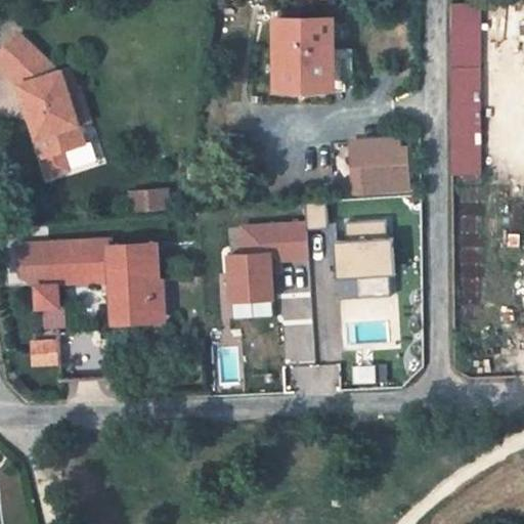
[(451,4),(452,174),(482,173),(480,4),(451,4)]
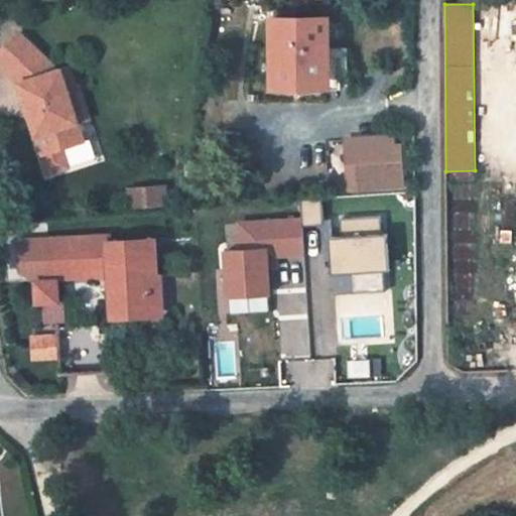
[(272,19),(272,89),(339,90),(339,59),(331,58),(331,19),(272,19)]
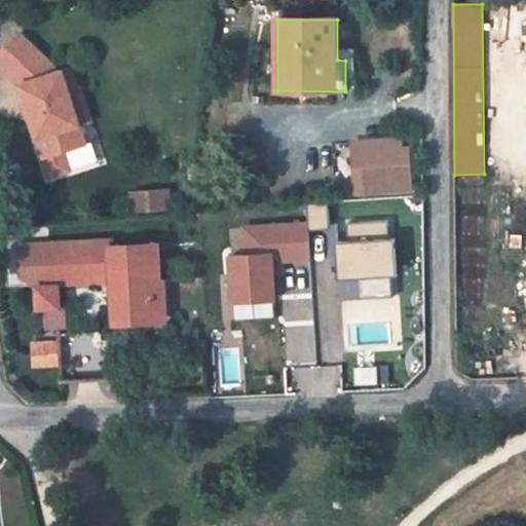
[(21,34),(0,54),(0,66),(25,91),(40,139),(82,126),(72,92),(79,90),(73,69),(60,73),(58,68),(21,34)]
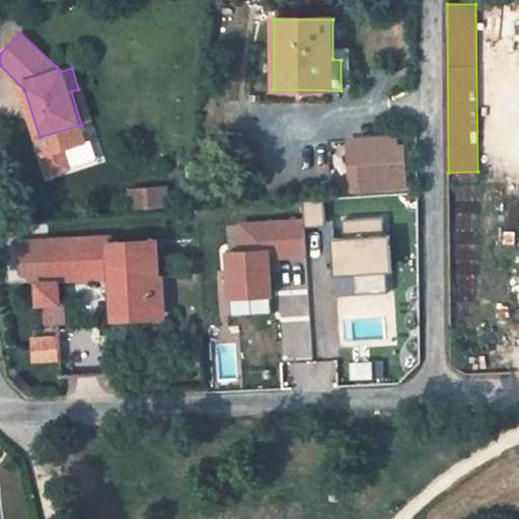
[(82,88),(78,89),(71,91),(81,125),(92,121),(82,88)]
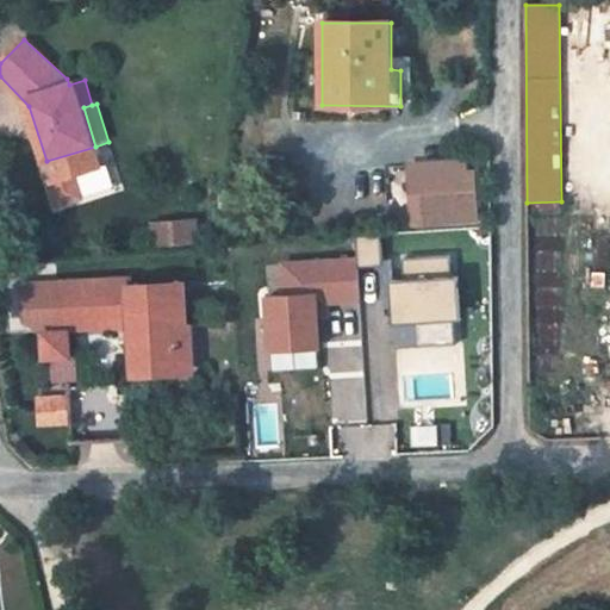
[(411,167),(411,179),(466,174),(465,163),(411,167)]
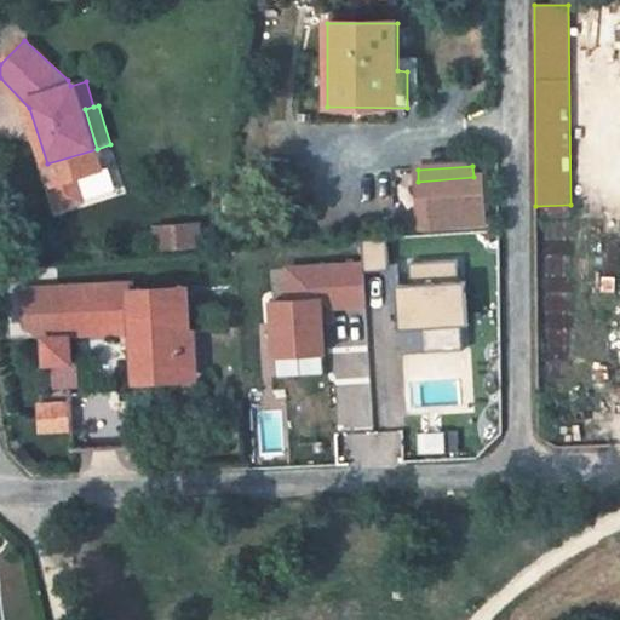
[(474,177),(418,182),(422,228),(486,223),(482,177),(474,177)]
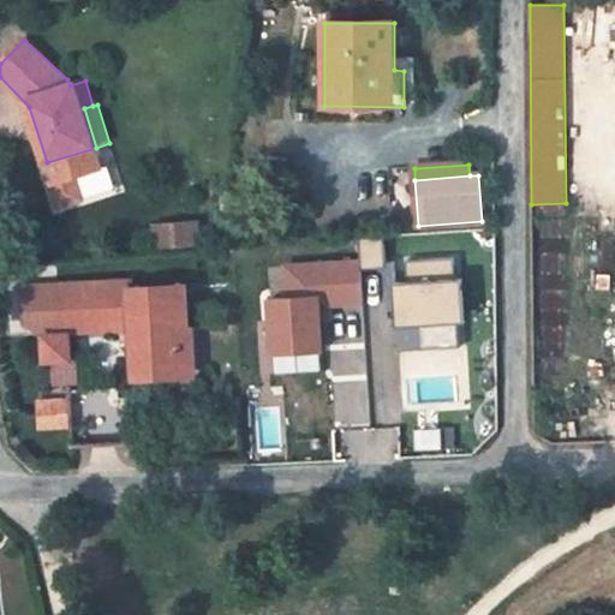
[(195,225),(156,227),(157,250),(196,248),(195,225)]
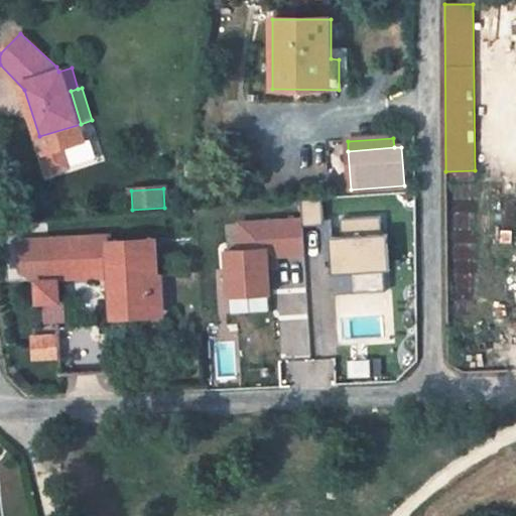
[(321,199),(301,199),(302,228),(321,225),(321,199)]
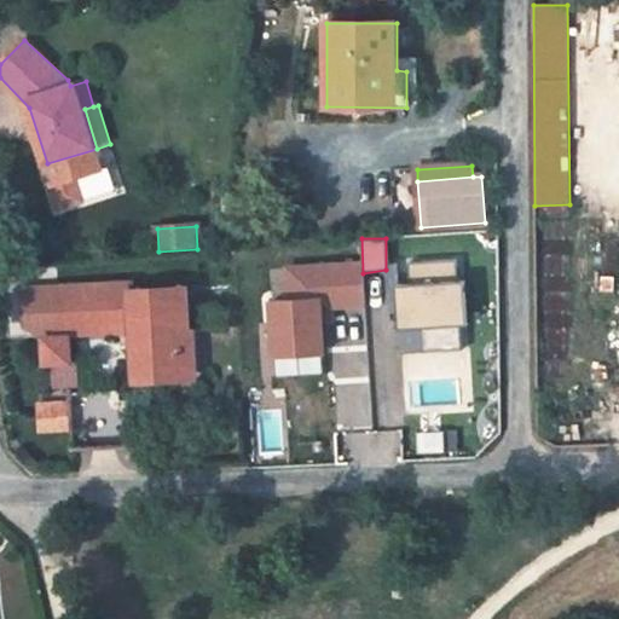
[(362,259),(268,268),(273,301),(320,296),(322,312),(363,310),(363,273),(362,259)]
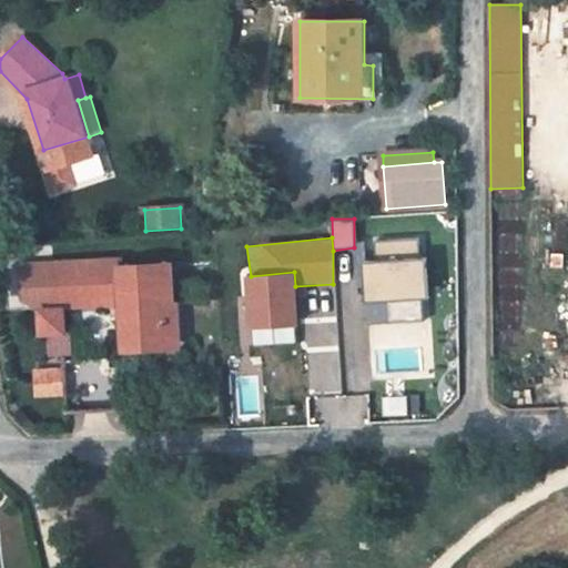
[(419,241),(373,241),(374,257),(419,253),(419,241)]
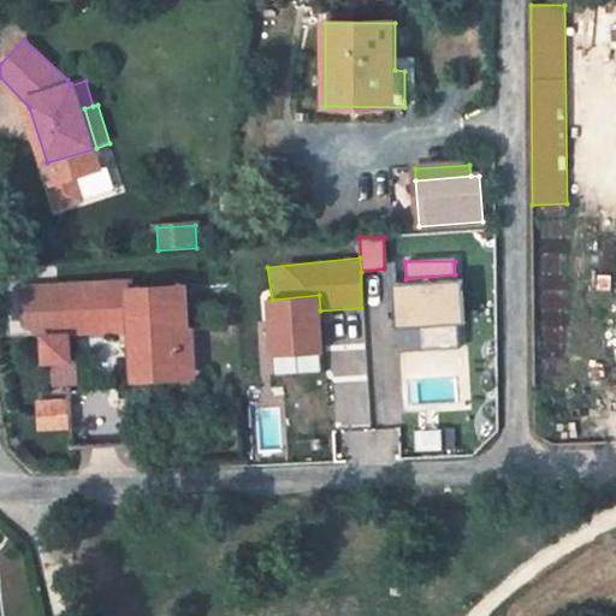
[(462,278),(394,284),(394,329),(465,325),(462,278)]
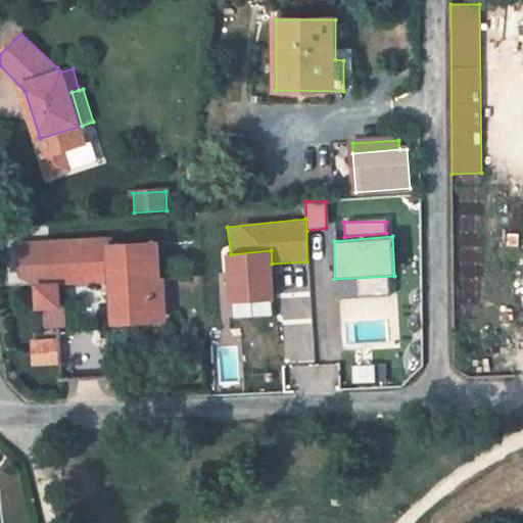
[(158,279),(156,243),(112,245),(111,239),(95,240),(97,273),(112,272),(115,320),(154,318),(151,279),(158,279)]
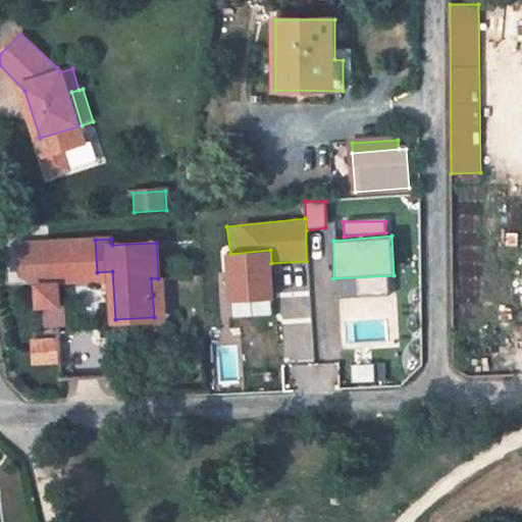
[(50,274),(97,272),(95,240),(49,242),(50,274)]
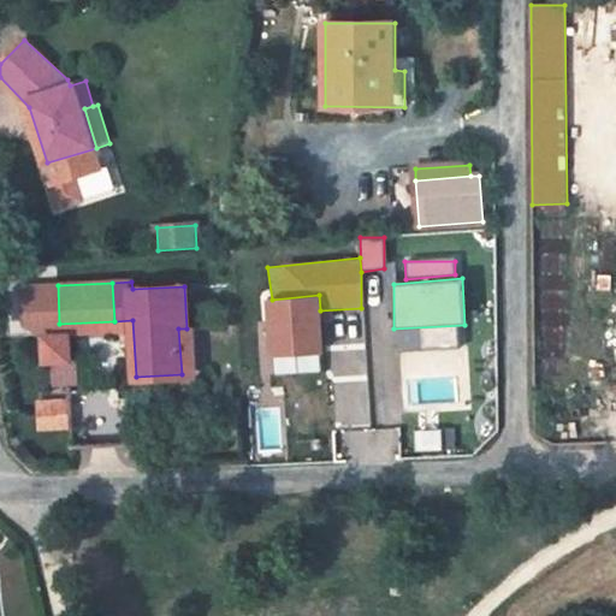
[(267,300),(268,357),(324,355),(320,311),(319,295),(272,300),(267,300)]
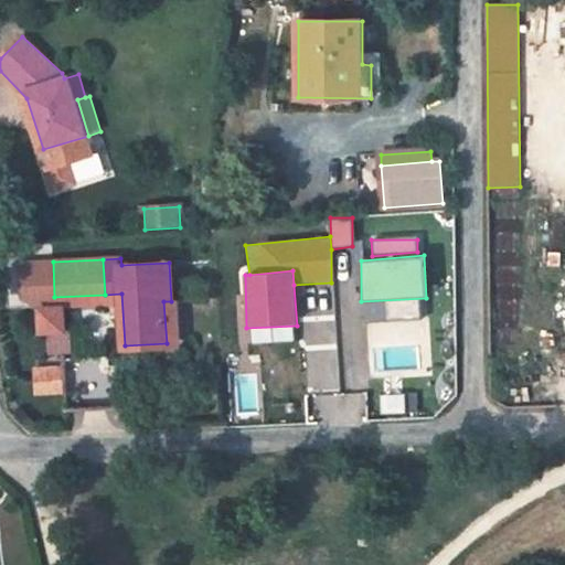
[(179,300),(171,301),(163,301),(167,343),(181,342),(179,300)]
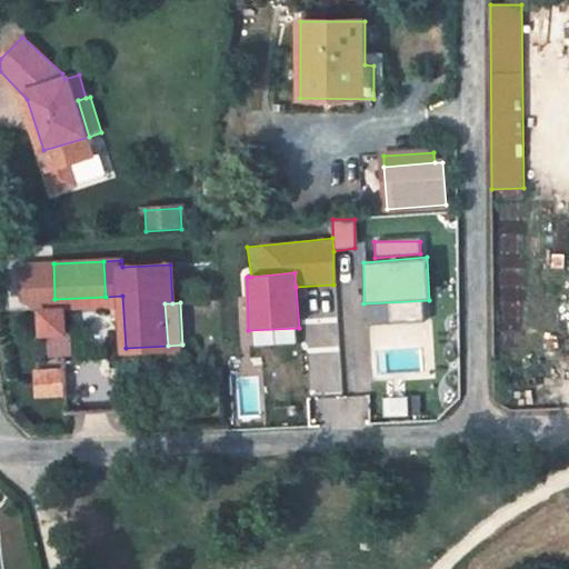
[(63,310),(41,310),(42,333),(65,332),(63,310)]
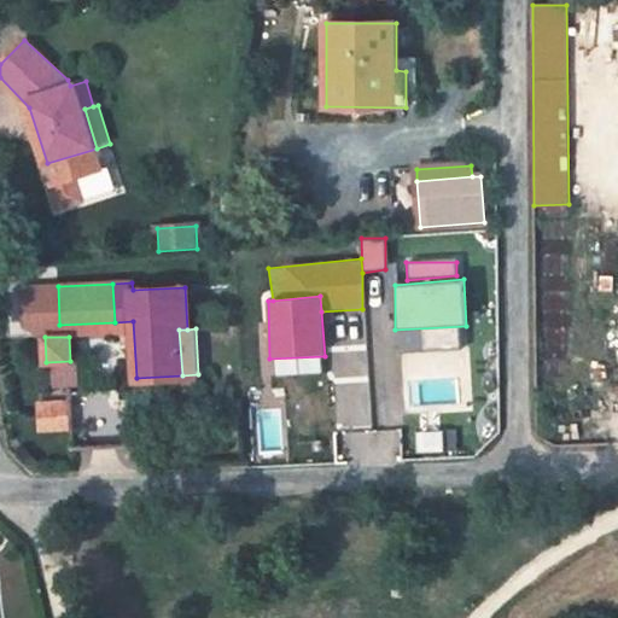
[(39,403),(40,429),(70,427),(69,401),(39,403)]
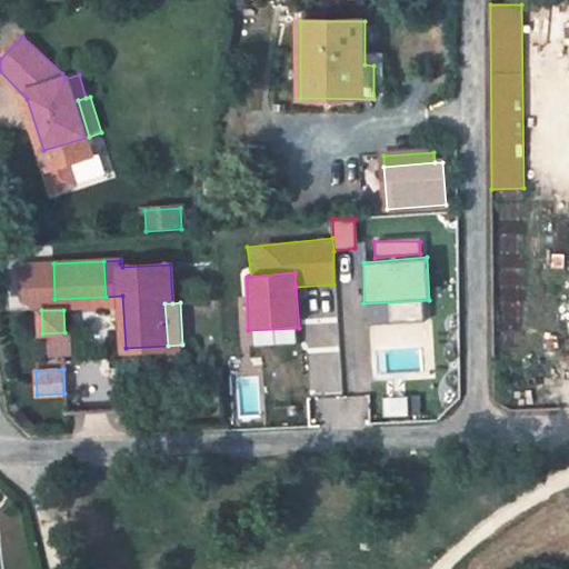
[(66,403),(65,393),(37,395),(38,406),(66,403)]
